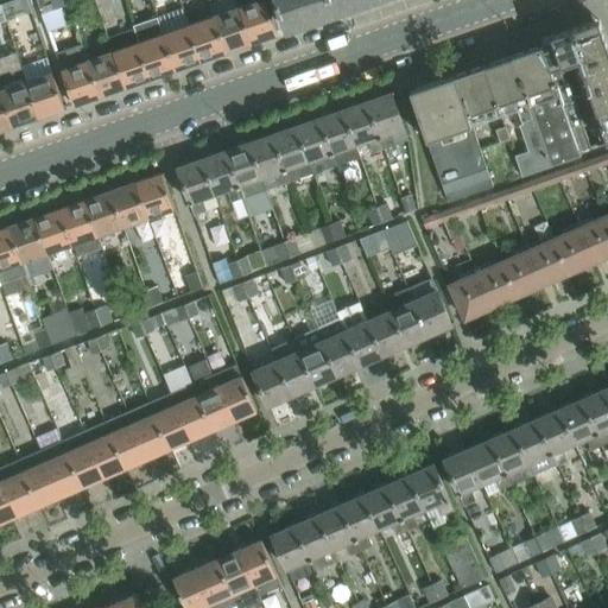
[(32,11),(27,0),(10,0),(0,4),(6,19),(32,11)]
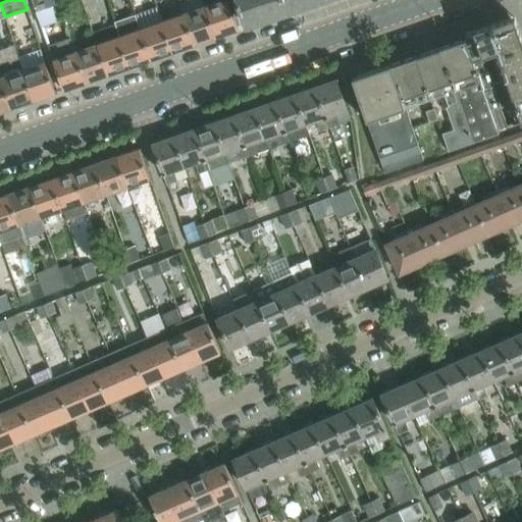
[(239,28),(228,0),(221,0),(206,5),(216,35),(239,28)]
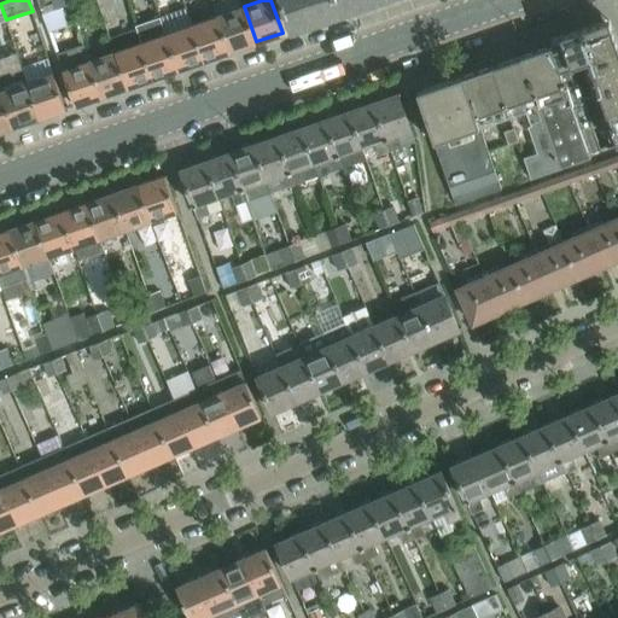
[(374,0),(280,0),(291,29),(374,0)]
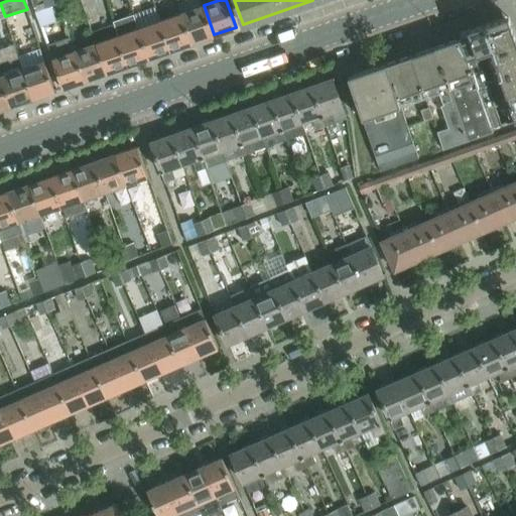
[(214,34),(204,5),(181,13),(191,42),(214,34)]
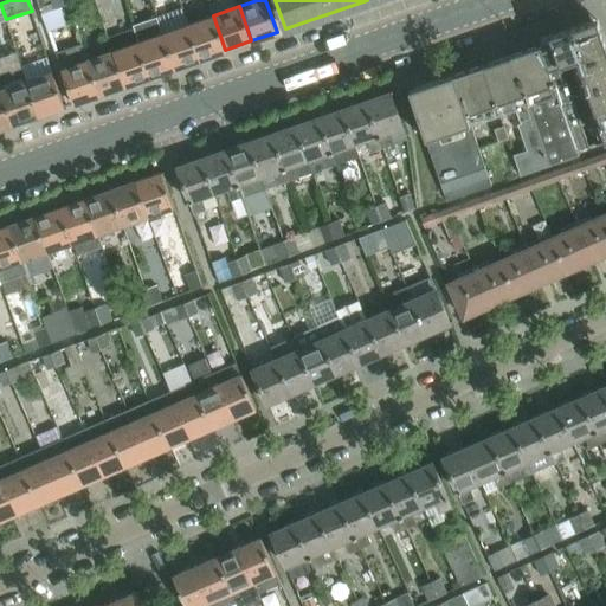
[(184,7),(156,17),(162,33),(173,68),(200,58),(189,24),(184,7)]
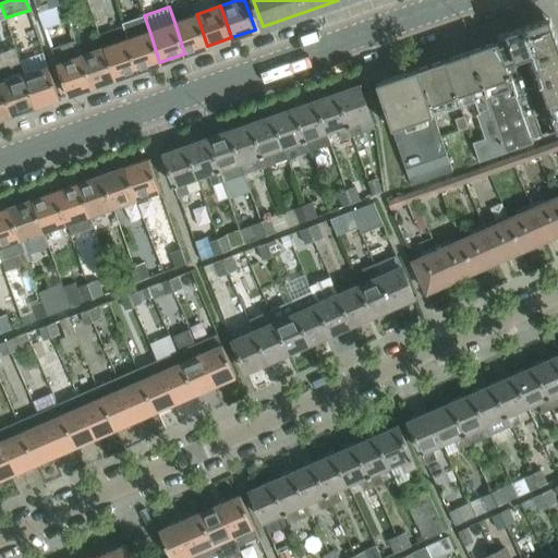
[(207,46),(196,14),(174,22),(184,53),(207,46)]
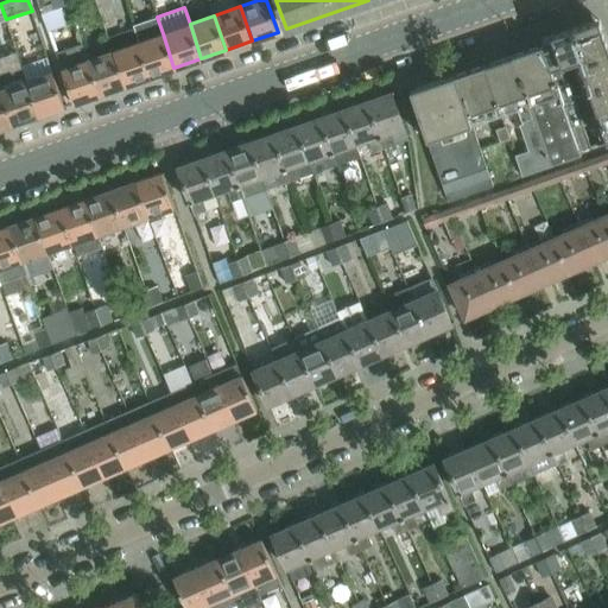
[(607,54),(607,46),(602,29),(599,19),(570,30),(580,58),(578,58),(581,64),(607,54)]
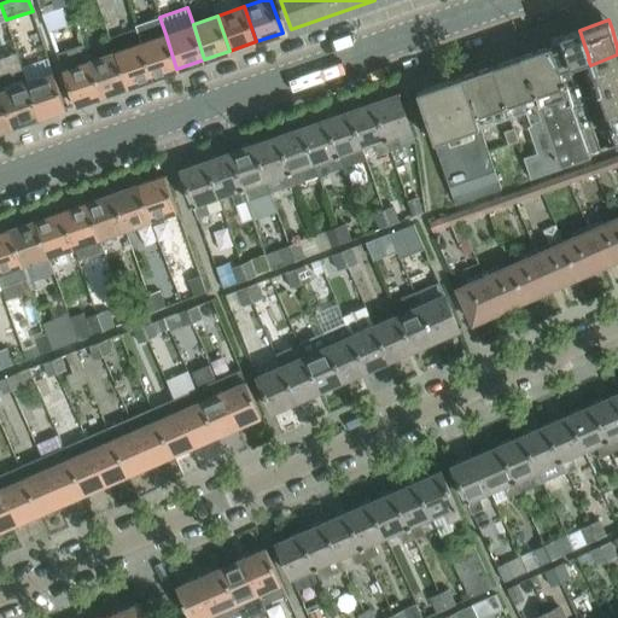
[(110,39),(114,52),(127,87),(152,79),(139,44),(134,30),(110,39)]
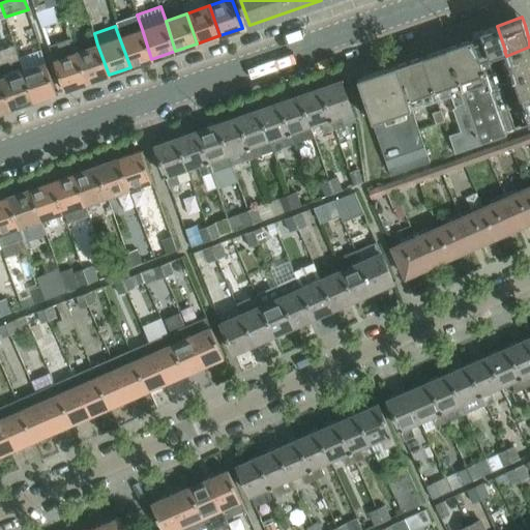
[(505,51),(497,26),(480,31),(482,38),(474,41),(480,60),(480,59),(504,51),(505,51)]
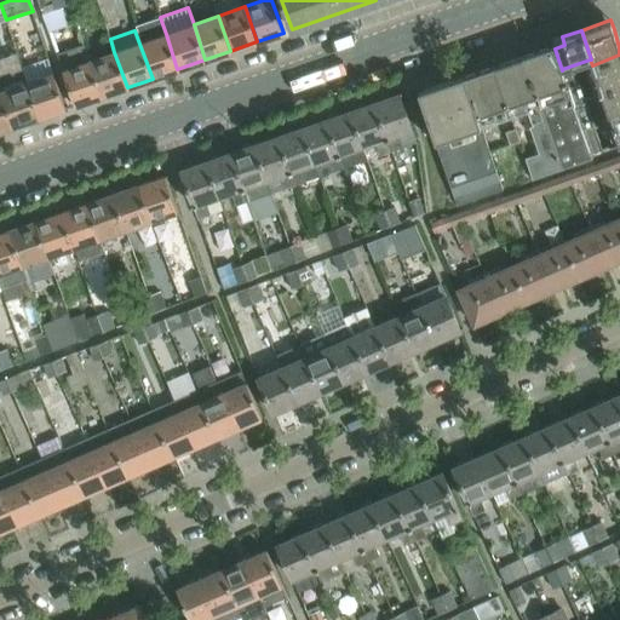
[(177,69),(166,34),(139,44),(153,79),(177,69)]
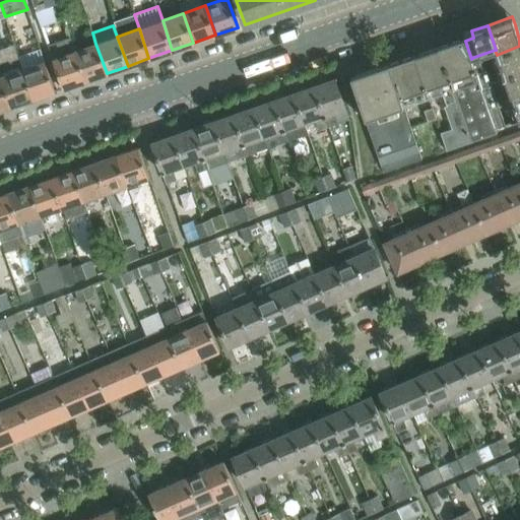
[(74,51),(76,51),(72,40),(50,48),(64,88),(84,80),(74,51)]
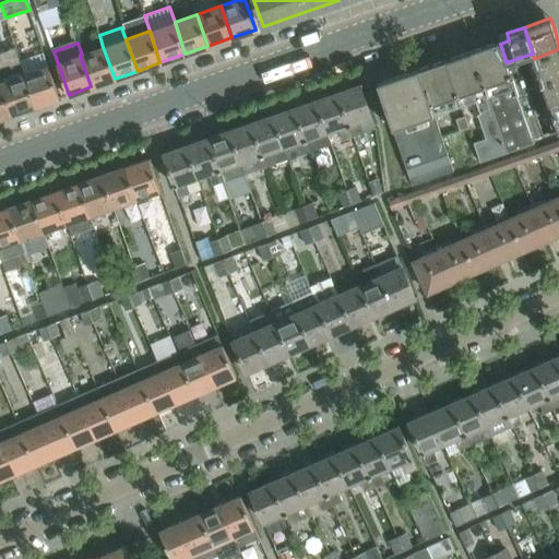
[(511,79),(507,63),(500,44),(499,43),(472,51),(507,152),(533,142),(526,122),(521,108),(516,93),(514,87),(511,79)]
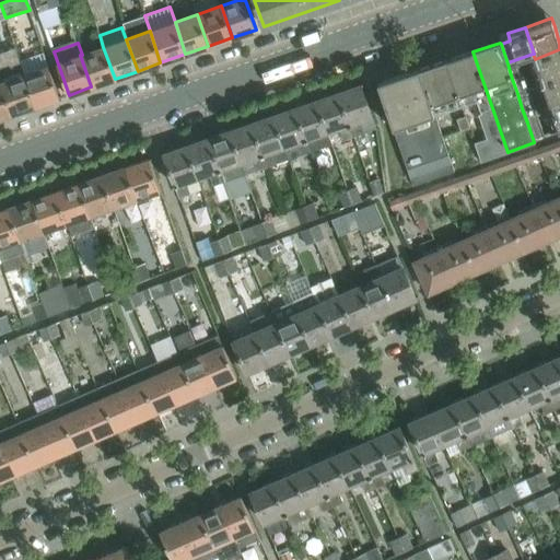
[(103,47),(82,55),(80,55),(91,86),(115,79),(103,47)]
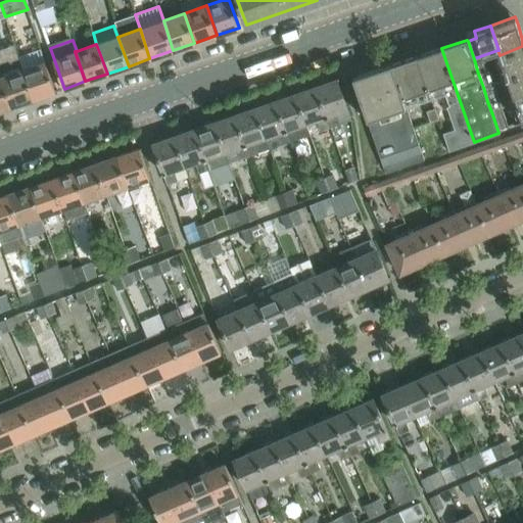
[(522,70),(522,46),(500,55),(507,77),(522,70)]
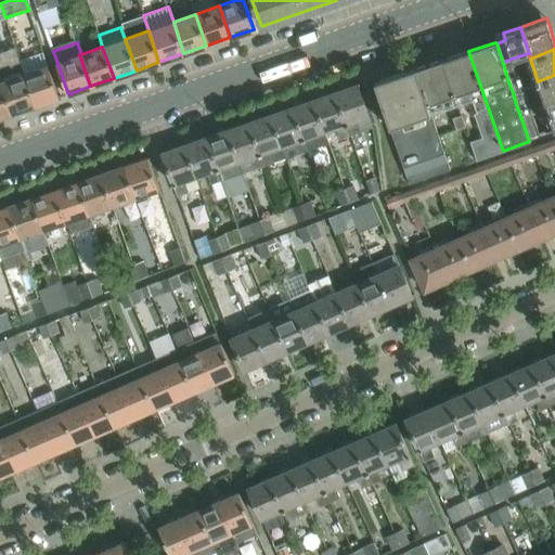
[(503,151),(468,51),(441,61),(456,105),(473,100),(477,112),(475,113),(482,137),(470,141),(477,160),(503,151)]
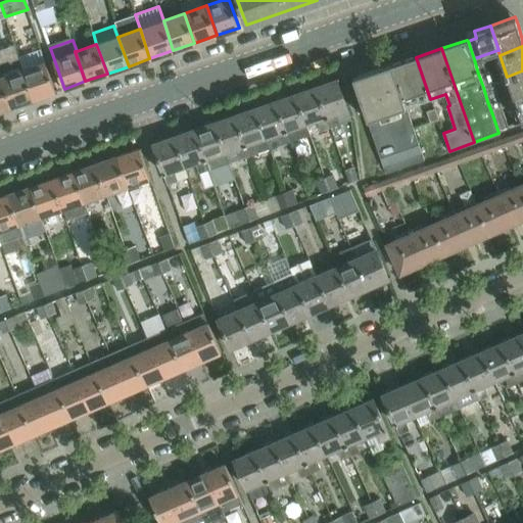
[(430,99),(416,57),(390,65),(406,107),(407,107),(430,99)]
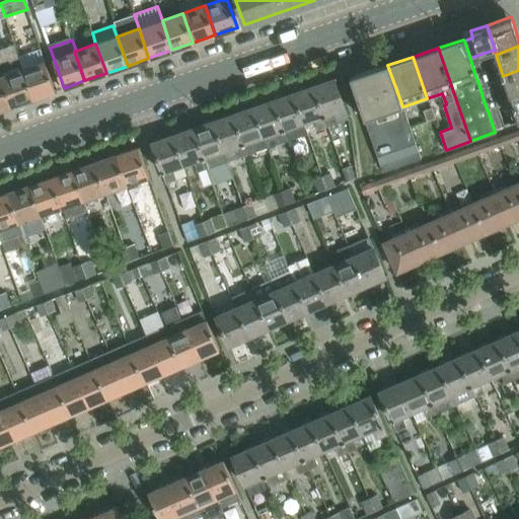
[(17,59),(0,65),(0,73),(11,106),(31,99),(21,70),(17,59)]
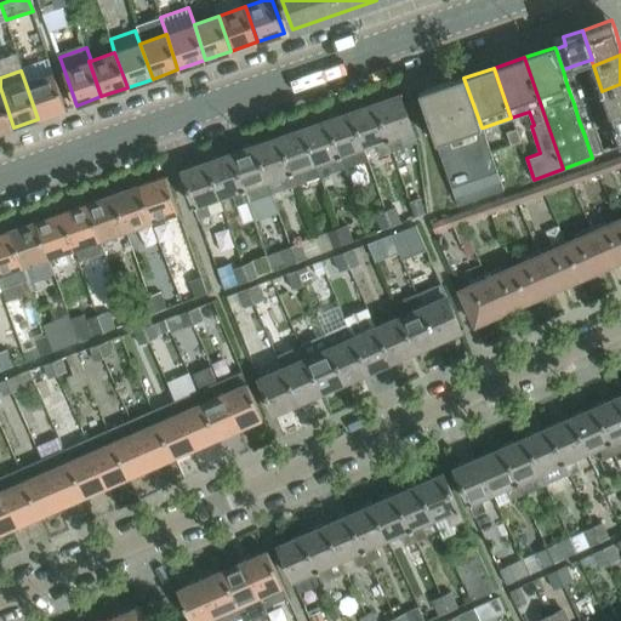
[(581,83),(577,70),(565,75),(563,70),(568,87),(581,83)]
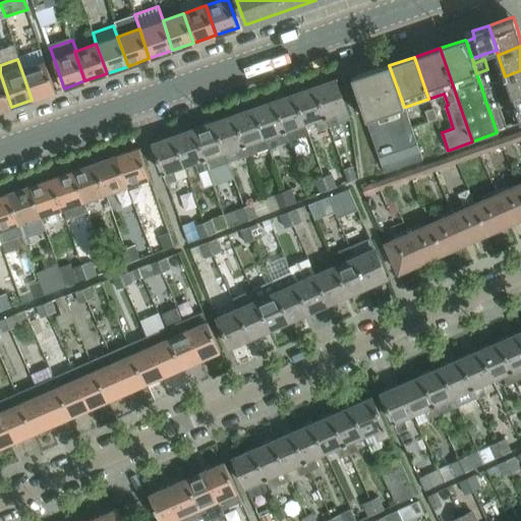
[(56,91),(46,61),(21,70),(32,100),(56,91)]
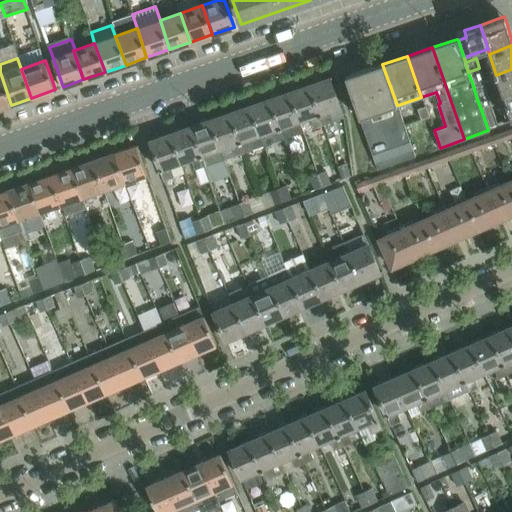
[(397,105),(382,64),(364,71),(395,163),(416,156),(398,105),(397,105)]
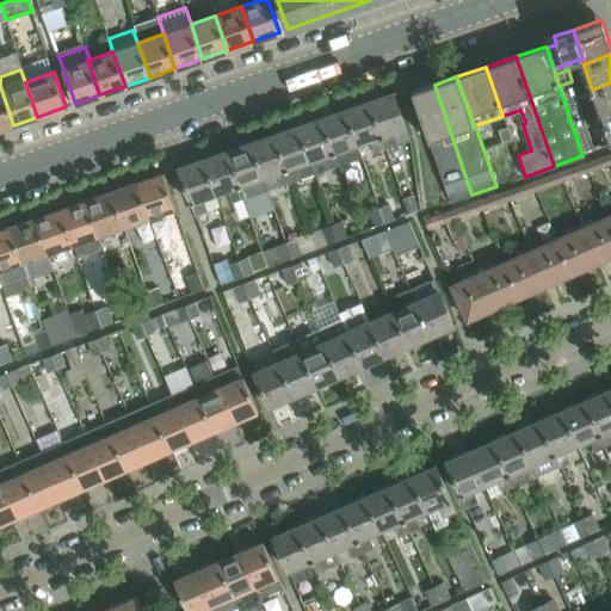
[(578,97),(572,81),(559,86),(562,96),(565,102),(578,97)]
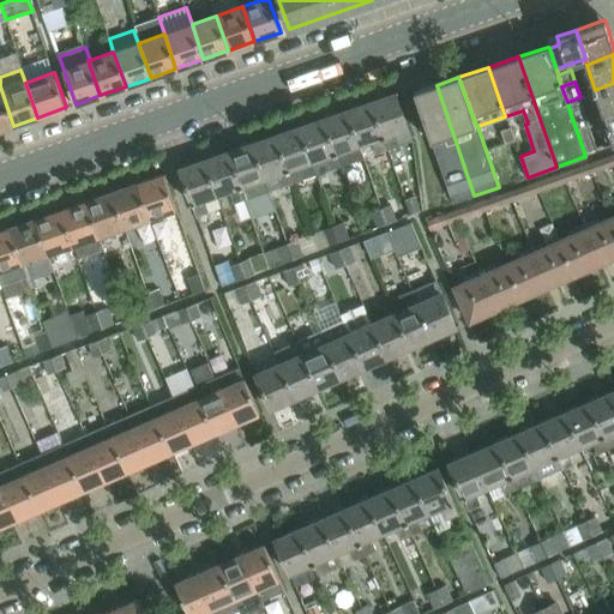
[(613,112),(613,83),(595,90),(605,115),(613,112)]
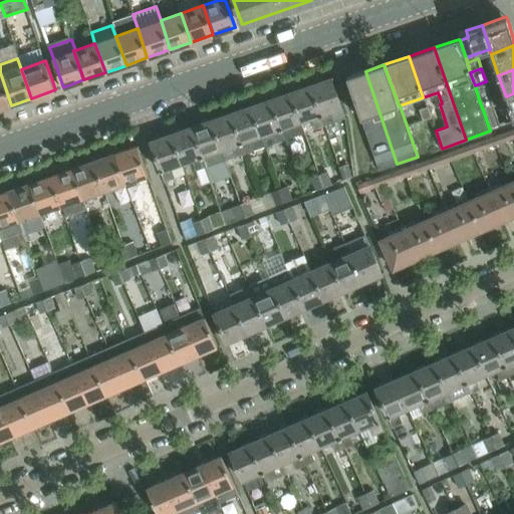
[(397,164),(365,71),(346,77),(377,170),(397,164)]
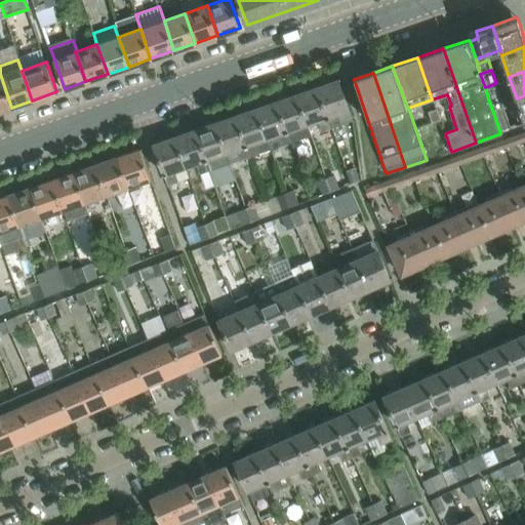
[(0,111),(11,108),(0,74),(0,111)]
